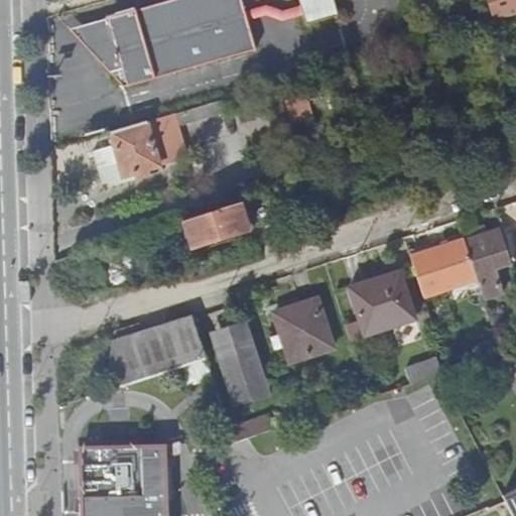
[(62,29),(106,59),(120,70),(124,67),(125,74),(253,35),(242,0),(163,0),(108,16),(62,29)]
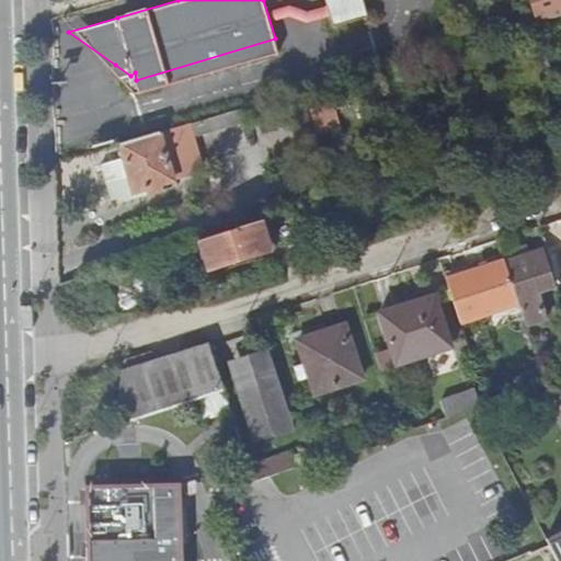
[(327,0),(331,15),(365,7),(362,0),(327,0)]
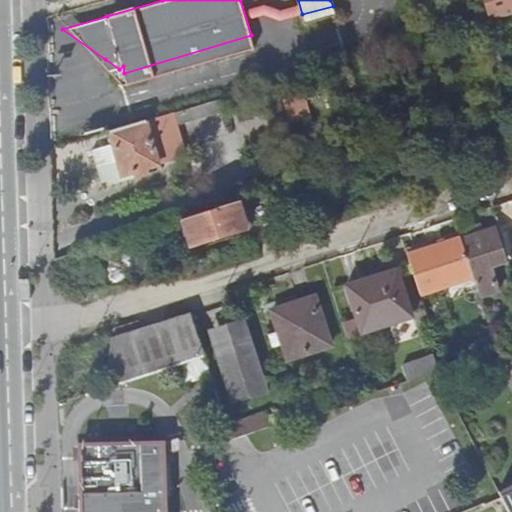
[(511,0),(483,0),(490,19),(500,16),(498,11),(511,6),(511,0)]
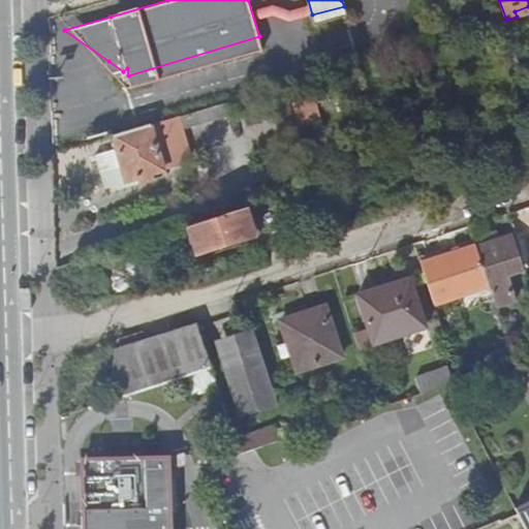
[(344,6),(312,14),(315,24),(346,16),(344,6)]
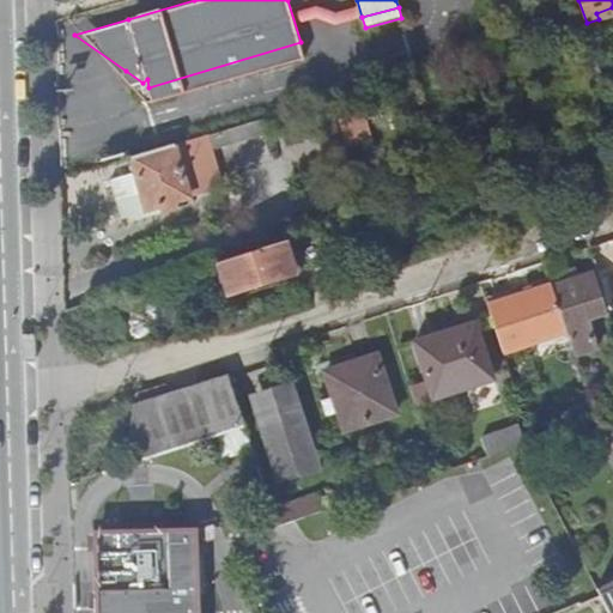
[(268,132),(265,117),(214,132),(218,146),(268,132)]
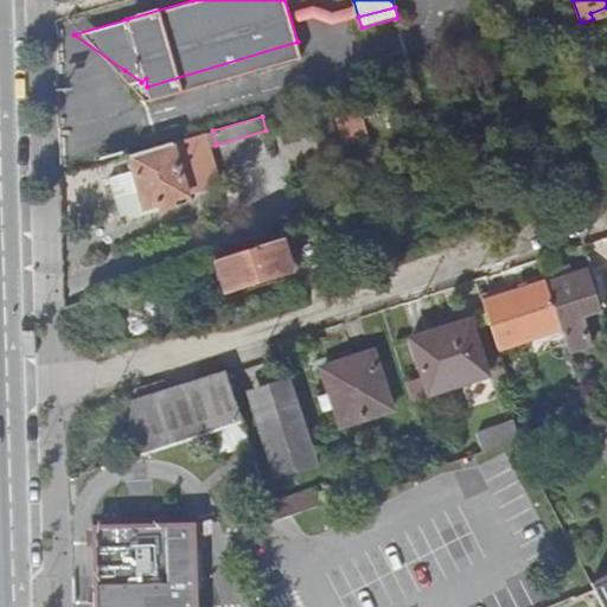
[(216,145),(212,131),(196,136),(199,149),(216,145)]
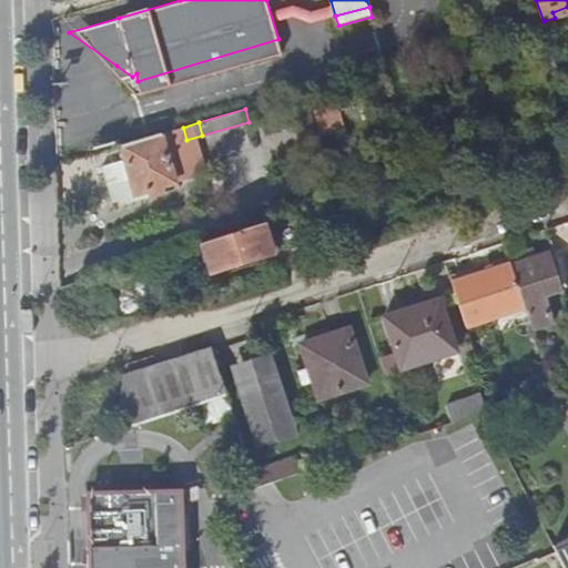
[(163,133),(123,145),(138,193),(151,189),(176,181),(163,133)]
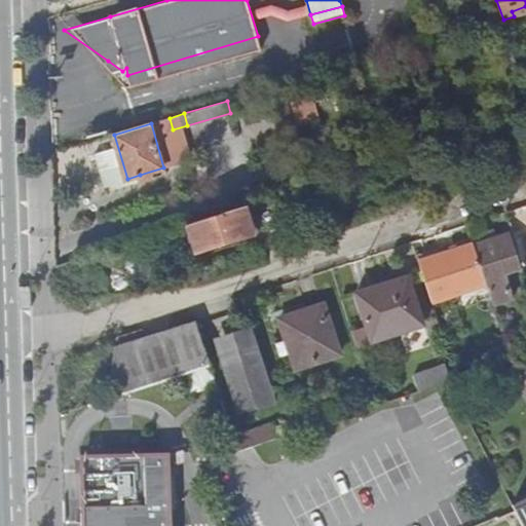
[(151,172),(140,175),(141,181),(153,177),(151,172)]
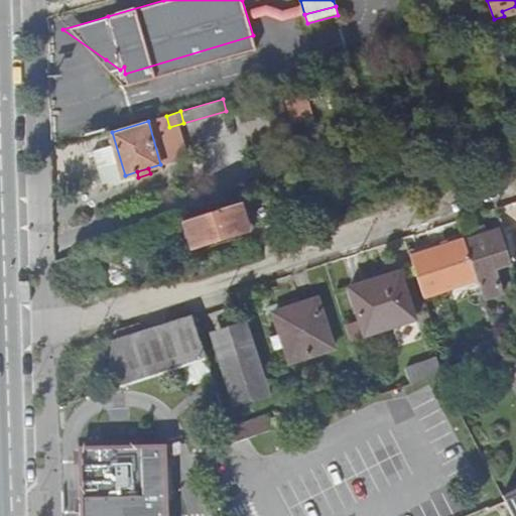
[(240,202),(181,221),(189,247),(249,229),(240,202)]
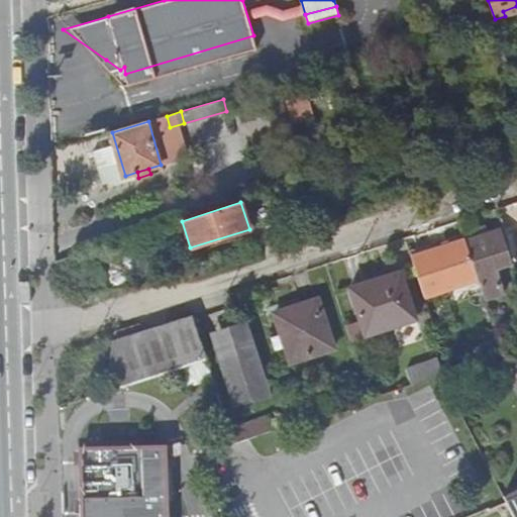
[(516,223),(505,227),(515,262),(516,261),(516,223)]
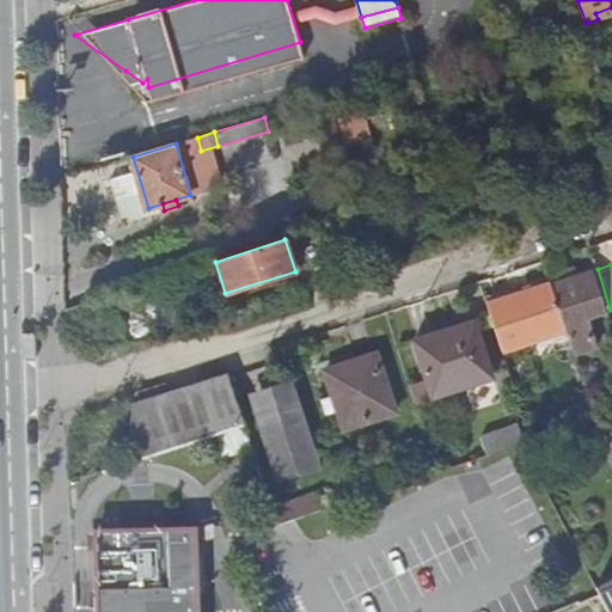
[(593,270),(552,283),(567,330),(574,354),(597,347),(587,317),(605,311),(593,270)]
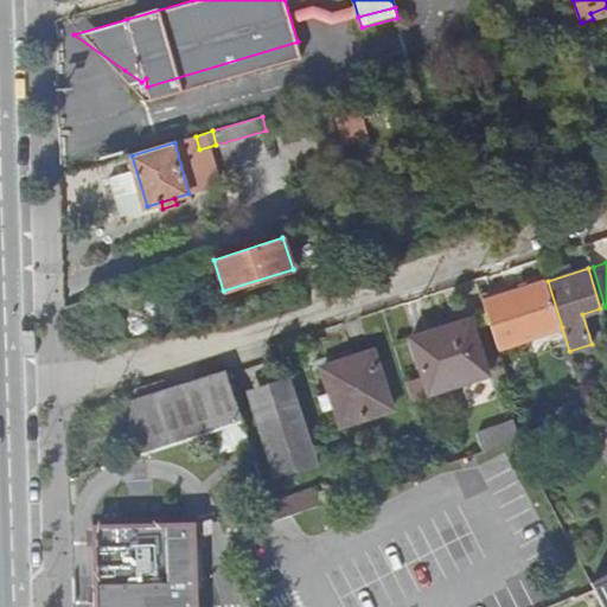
[(485,302),(499,349),(562,327),(548,281),(485,302)]
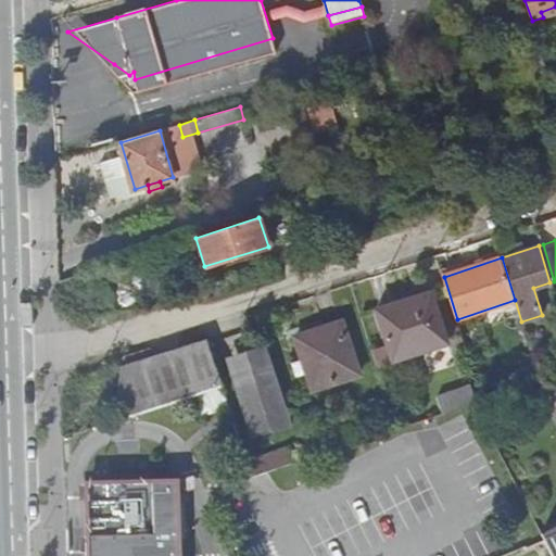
[(130,305),(117,262),(103,266),(109,285),(116,308),(130,305)]
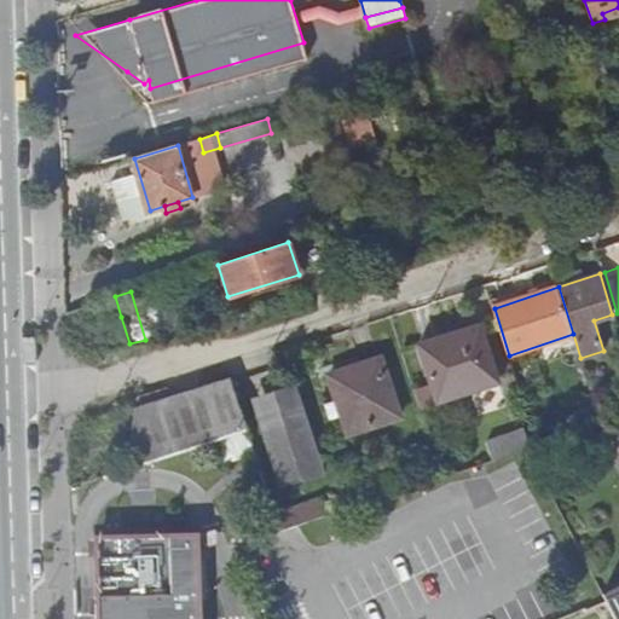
[(480,325),(421,343),(438,401),(498,383),(480,325)]
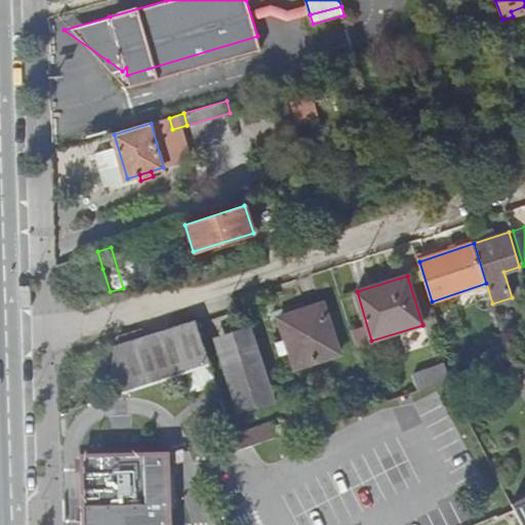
[(307,299),(278,310),(297,367),(340,353),(324,301),(310,307),(307,299)]
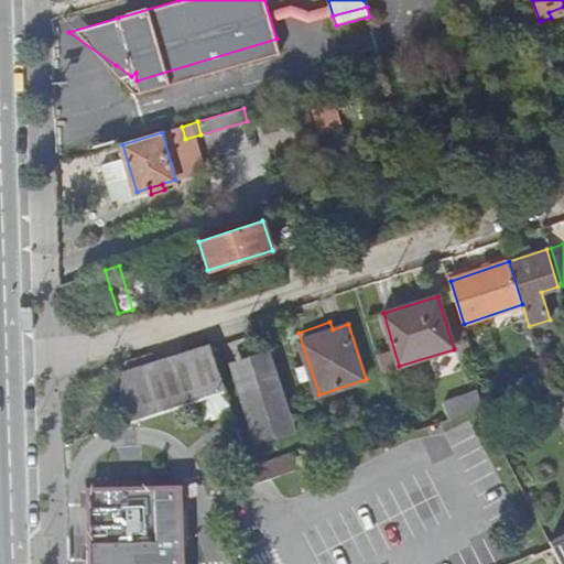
[(227,389),(224,379),(223,379),(209,343),(156,360),(154,351),(127,360),(130,369),(125,371),(117,424),(227,389)]
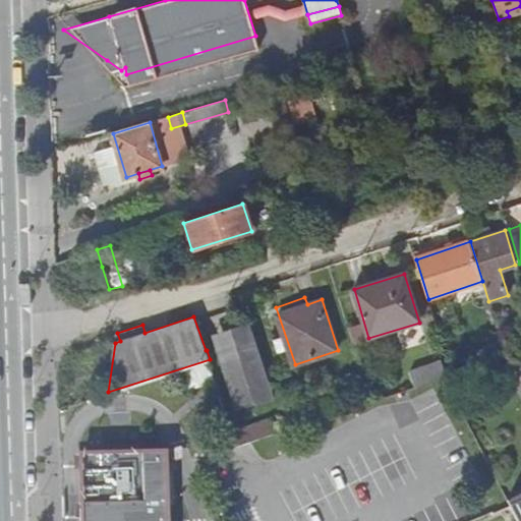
[(249,325),(214,336),(238,409),(274,398),(249,325)]
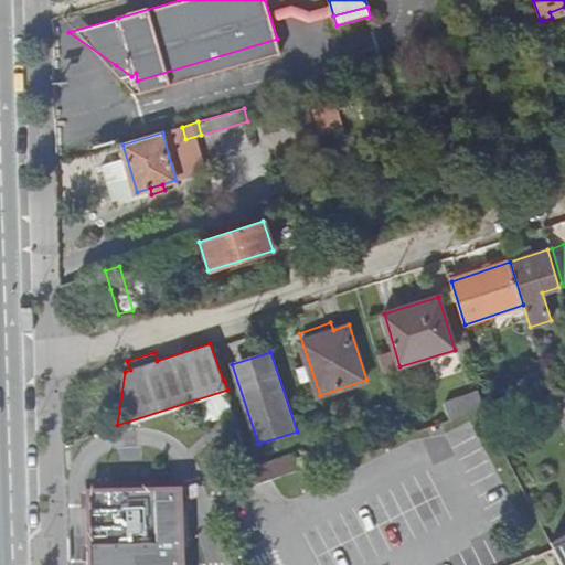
[(256,484),(281,476),(277,460),(252,468),(256,484)]
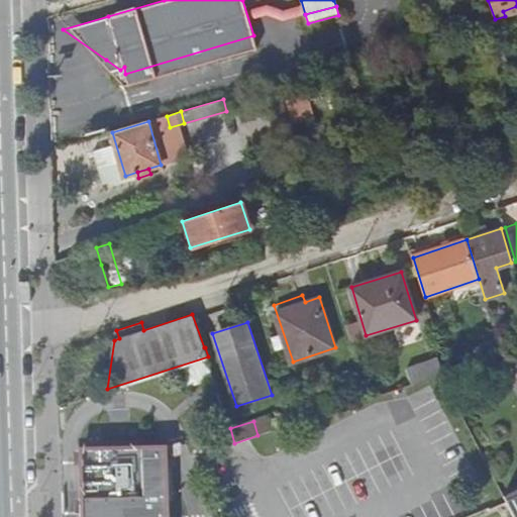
[(163,446),(164,467),(171,464),(170,439),(132,440),(132,447),(163,446)]
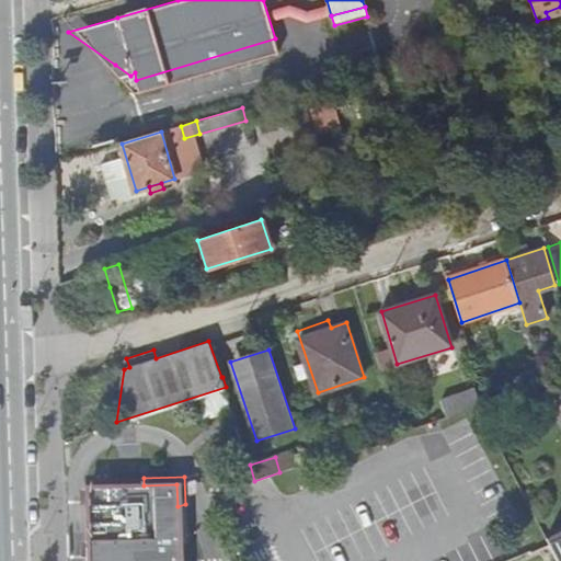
[(78,480),(80,538),(88,536),(86,487),(119,485),(119,479),(78,480)]
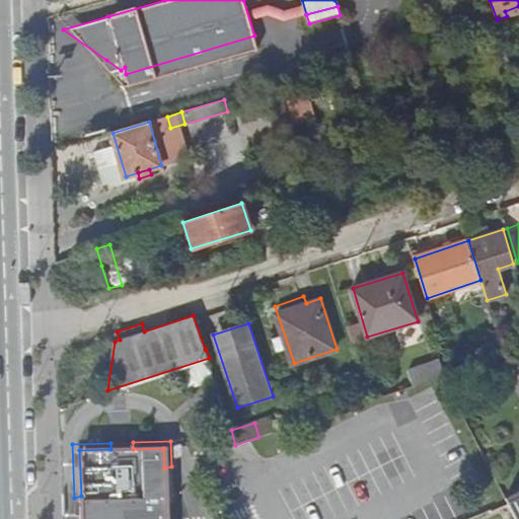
[(166,509),(164,468),(163,448),(133,449),(110,449),(79,450),(81,496),(81,511),(82,518),(165,518),(166,518),(166,509)]
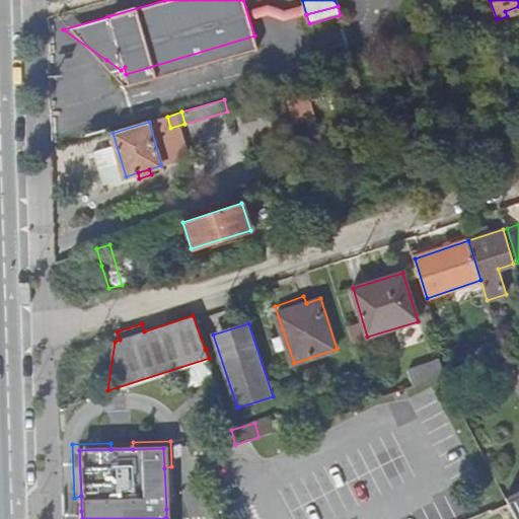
[(171,466),(164,468),(166,509),(173,508),(171,466)]
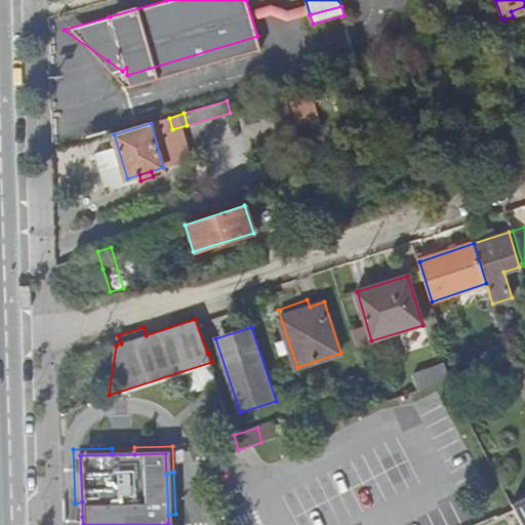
[(515,509),(523,524),(524,524),(524,502),(517,507),(515,509)]
